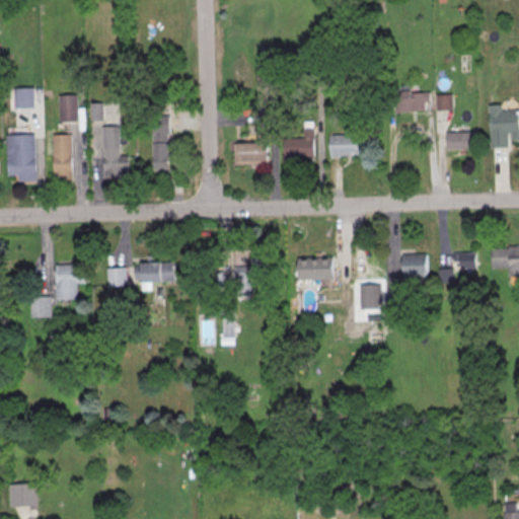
[(251,61),(233,61),(233,87),(251,87),(251,61)]
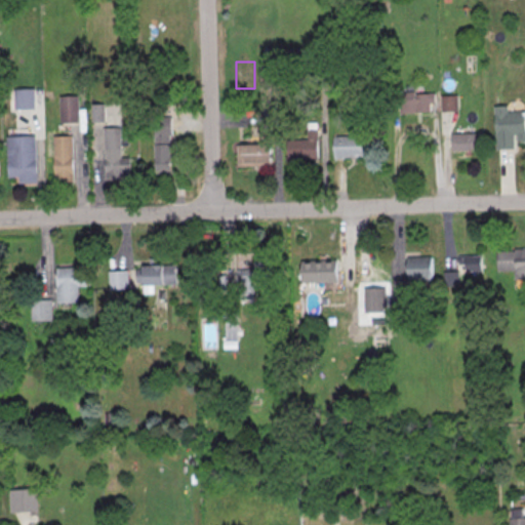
[(263,101),(273,101),(273,72),(263,72),(263,101)]
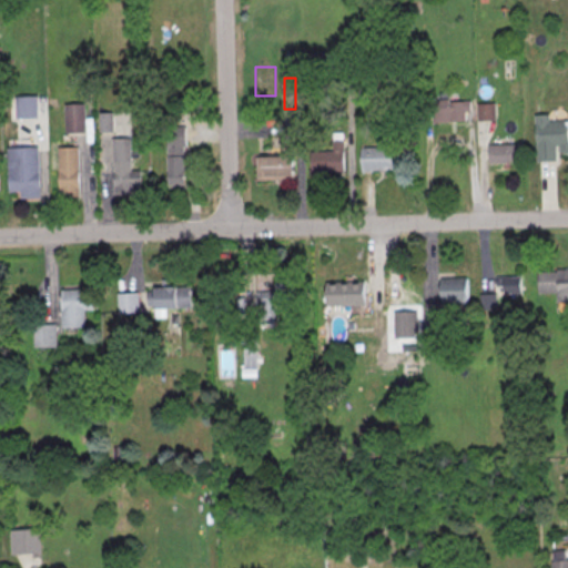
[(46,95),(16,95),(16,119),(46,119),(46,95)]
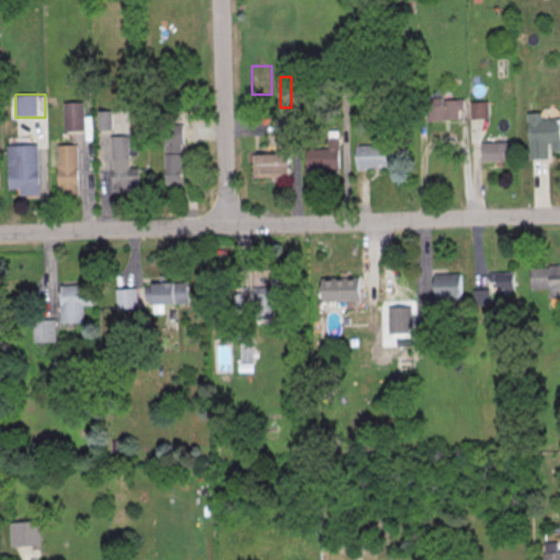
[(422,96),(423,120),(456,119),(456,108),(462,108),(461,98),(440,98),(440,96),(422,96)]
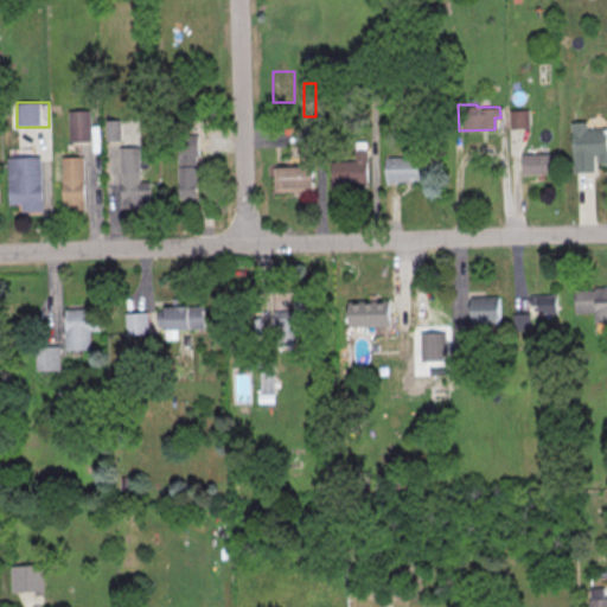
[(65,110),(87,109),(88,141),(66,141),(65,110)]
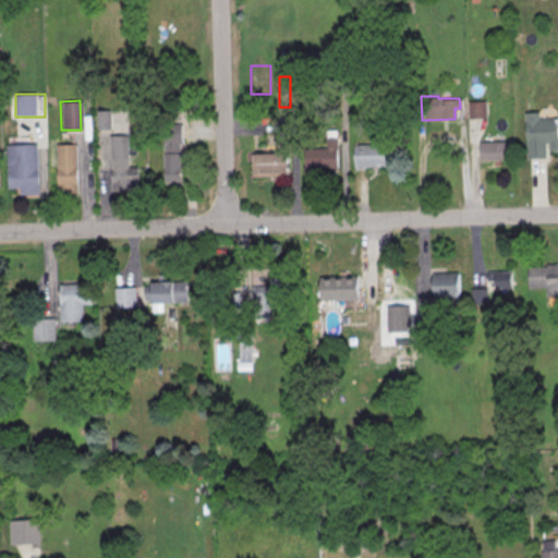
[(466,100),(483,100),(484,117),(466,117),(466,100)]
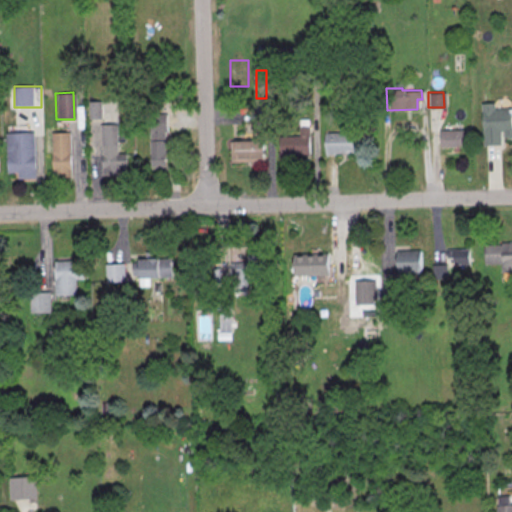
[(90,117),(101,117),(101,101),(90,101),(90,117)]
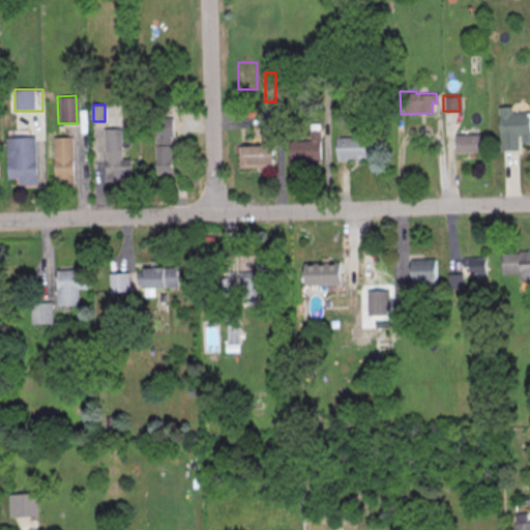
[(496,106),(498,149),(508,149),(517,149),(517,135),(519,135),(520,142),(529,142),(528,111),(510,111),(510,105),(496,106)]
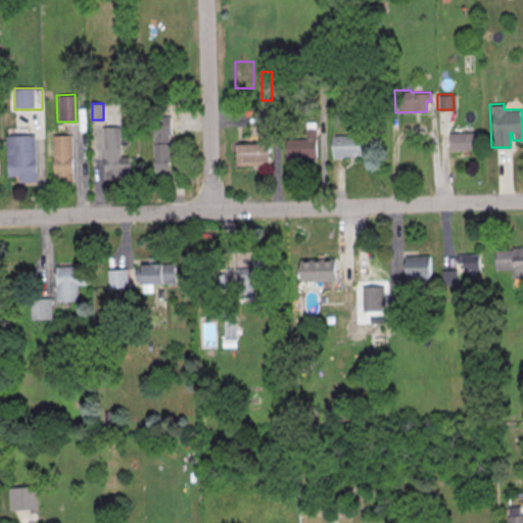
[(172,169),(172,116),(153,116),(153,169),(172,169)]
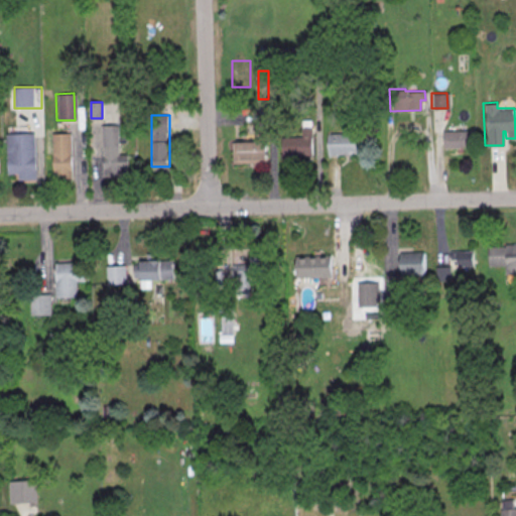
[(100,124),(116,124),(117,154),(125,153),(125,174),(102,175),(100,124)]
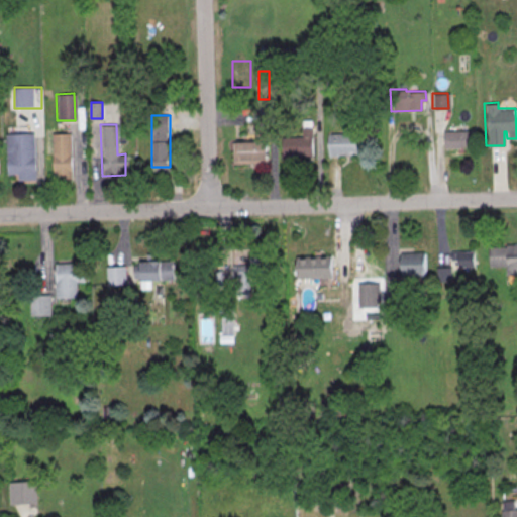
[(442,130),(471,129),(471,146),(442,147),(442,130)]
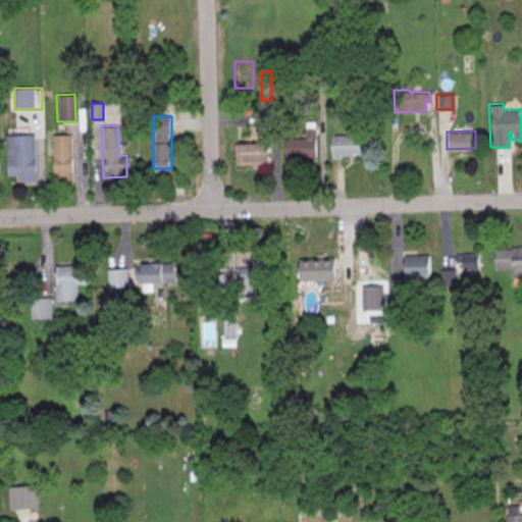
[(4,135),(33,134),(34,179),(16,180),(16,174),(5,175),(4,135)]
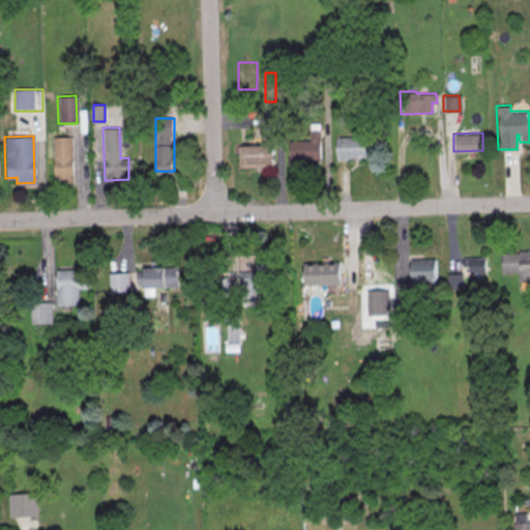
[(51,136),(70,136),(71,181),(52,182),(51,136)]
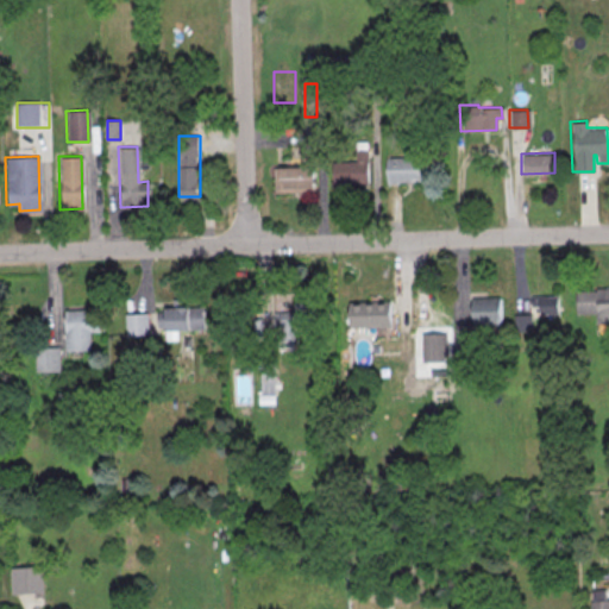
[(384,158),(419,157),(419,176),(385,177),(384,158)]
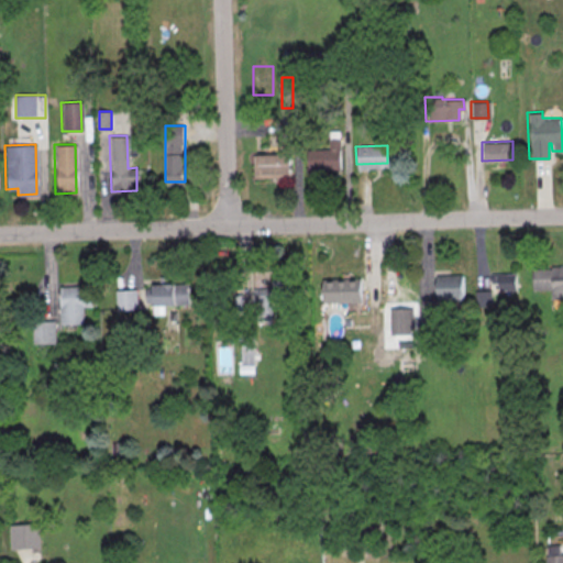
[(307,150),(338,148),(339,167),(308,168),(307,150)]
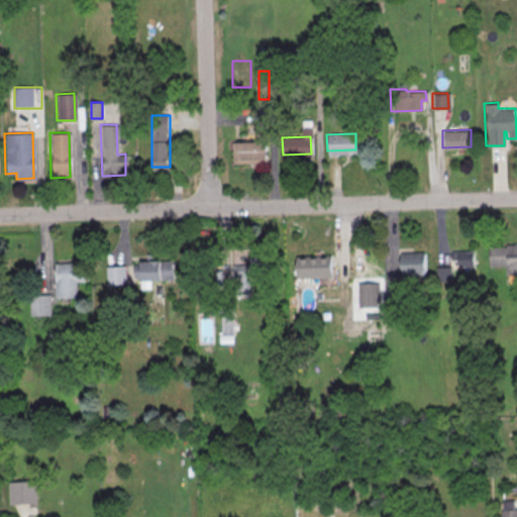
[(235,141),(264,140),(264,158),(235,159),(235,141)]
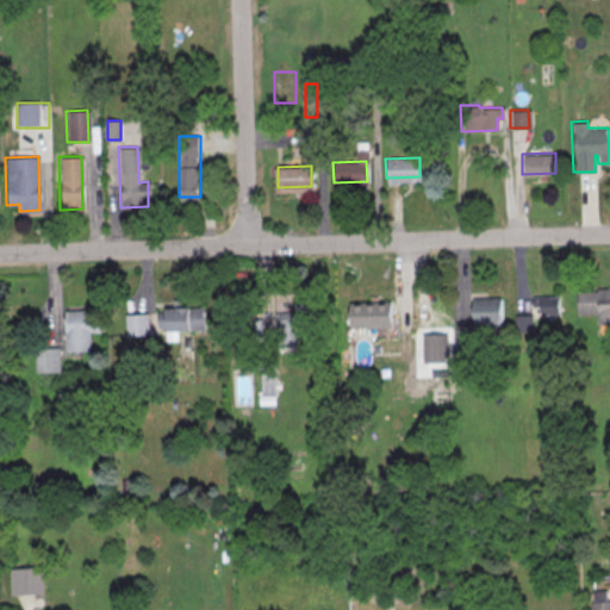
[(574,291),(595,291),(595,288),(609,288),(609,315),(574,316),(574,291)]
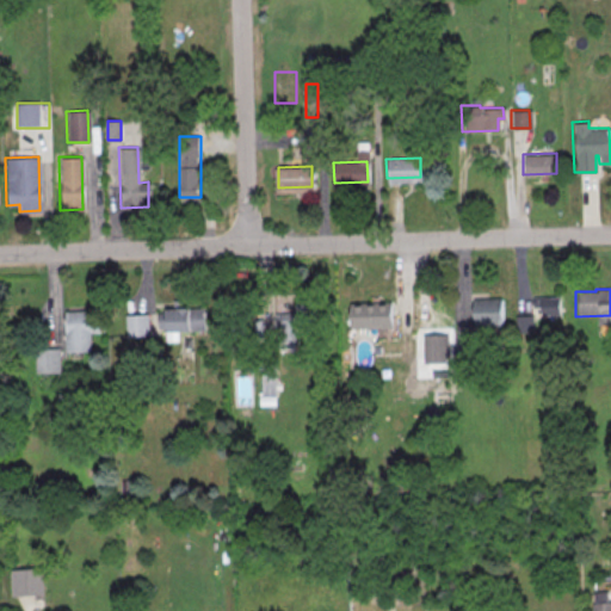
[(531,297),(557,296),(559,314),(539,315),(538,307),(531,307),(531,297)]
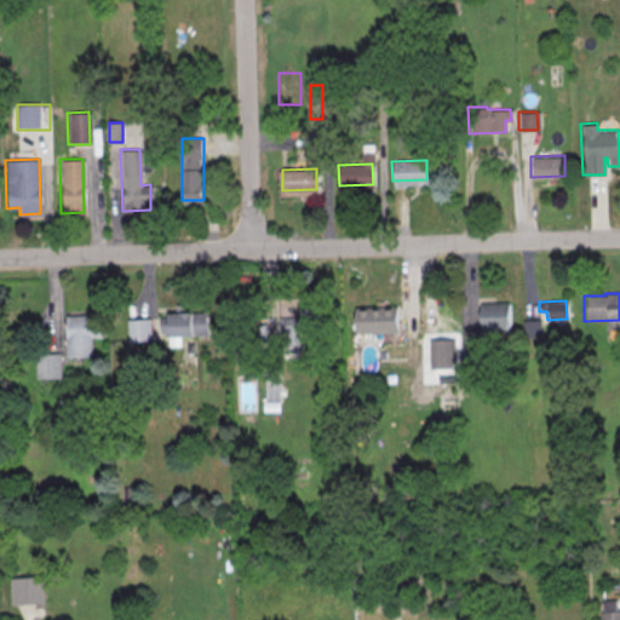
[(277,317),(296,317),(294,302),(319,302),(320,332),(297,333),(297,345),(279,346),(277,317)]
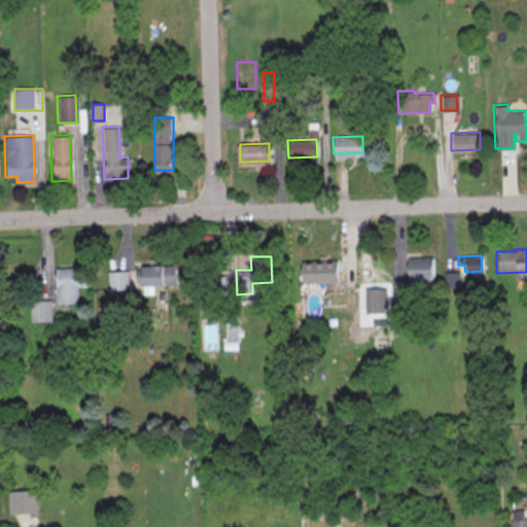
[(407,258),(431,257),(432,280),(408,281),(407,258)]
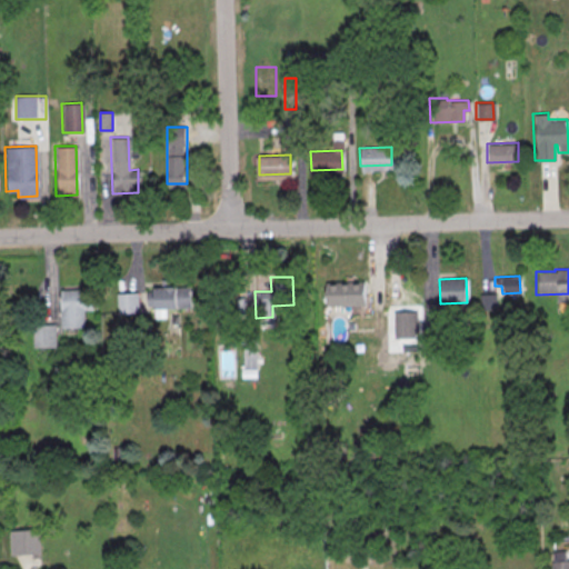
[(326,283),(363,282),(363,305),(326,305),(326,283)]
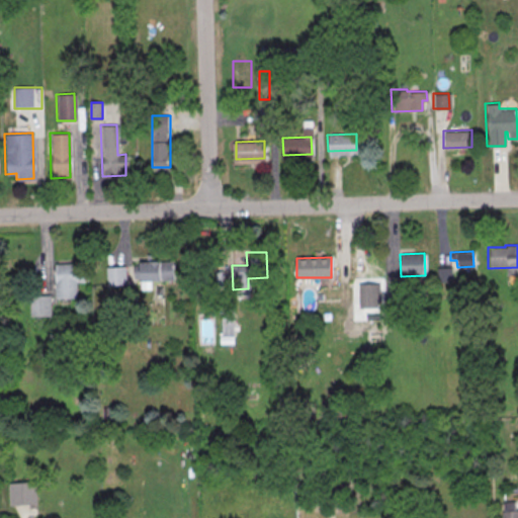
[(139,262),(167,261),(168,278),(139,279),(139,262)]
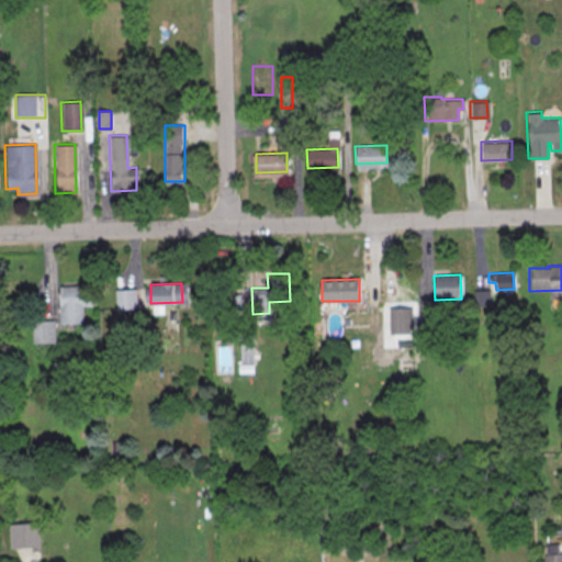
[(57,285),(58,324),(82,323),(81,306),(90,305),(90,284),(57,285)]
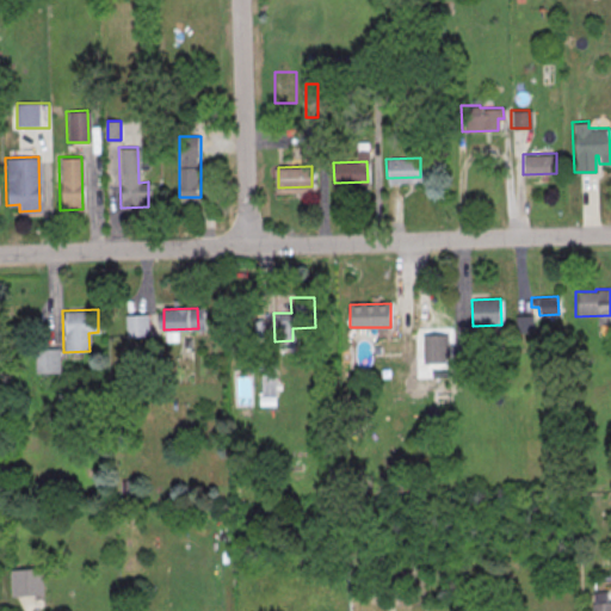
[(150,337),(150,314),(128,314),(128,337),(150,337)]
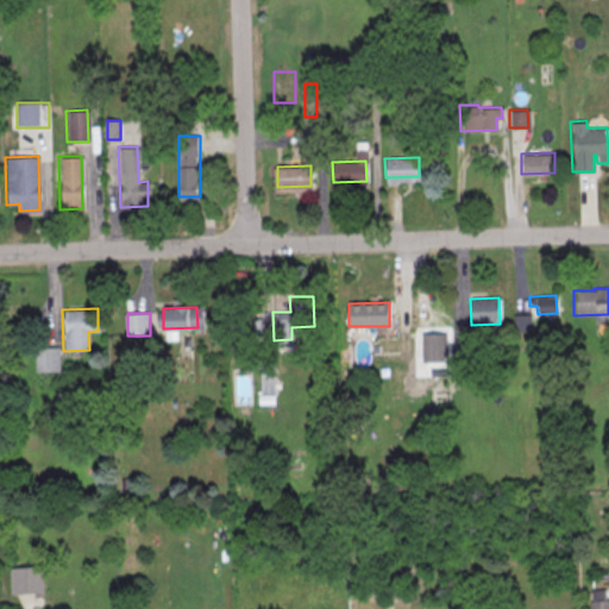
[(420,334),(446,333),(446,362),(421,362),(420,334)]
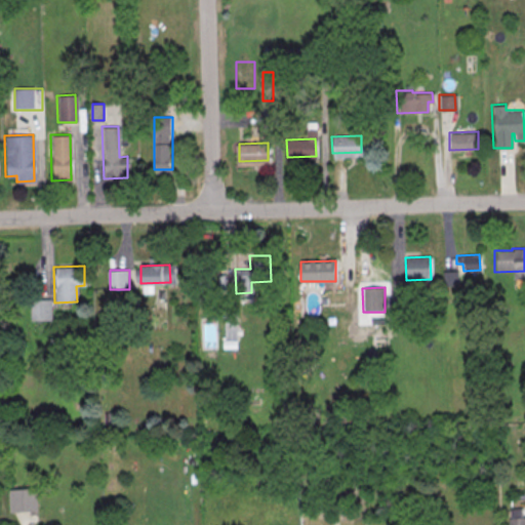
[(391,287),(404,287),(404,303),(391,303),(391,287)]
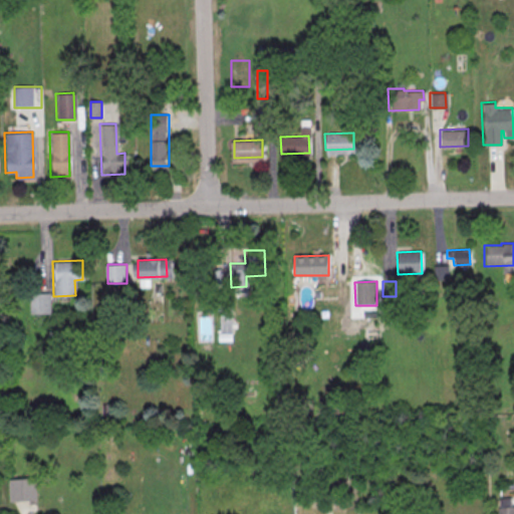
[(28,293),(48,293),(49,313),(28,313),(28,293)]
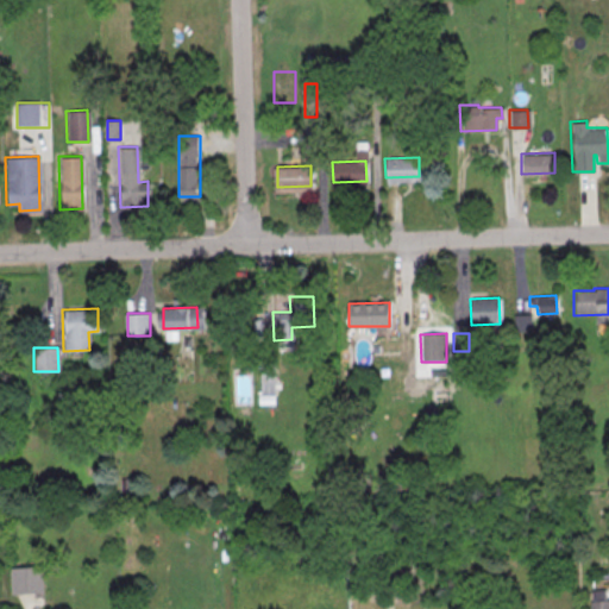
[(262,396),(276,396),(276,369),(262,369),(262,396)]
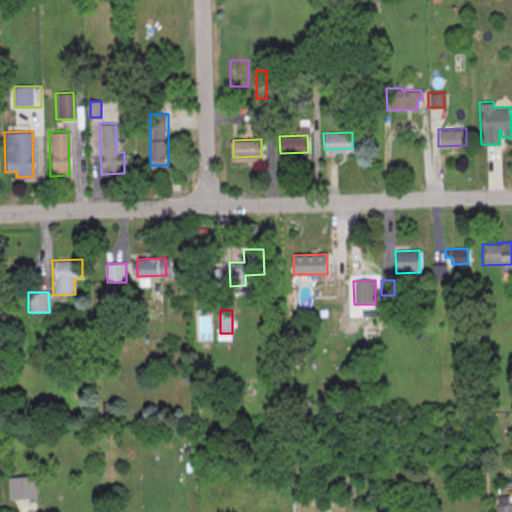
[(7,477),(34,476),(34,498),(21,498),(8,499),(7,477)]
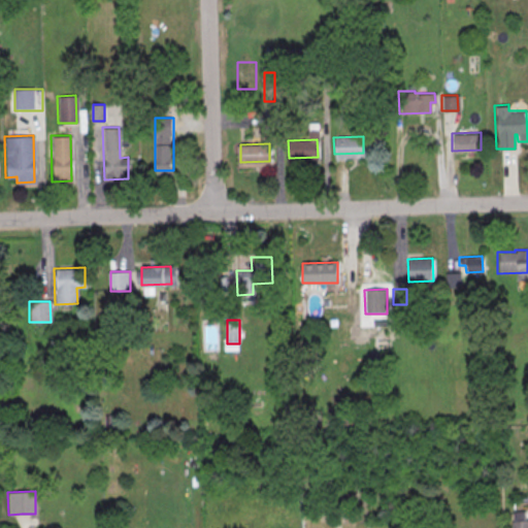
[(513,527),(527,527),(527,512),(513,512),(513,527)]
